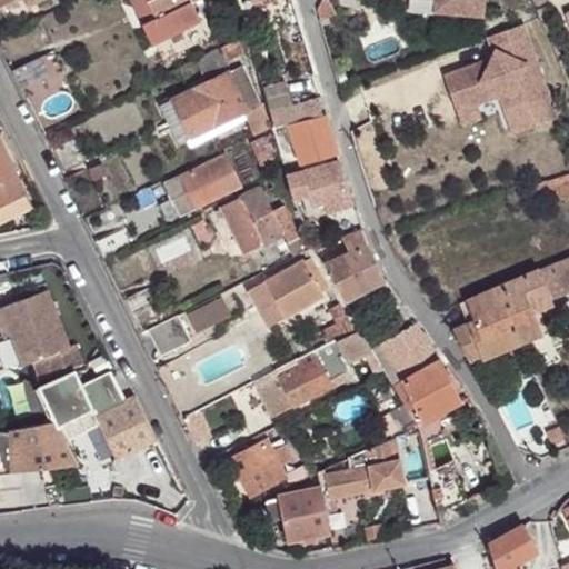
[(0,0),(0,11),(22,0),(28,10),(48,0),(0,0)]
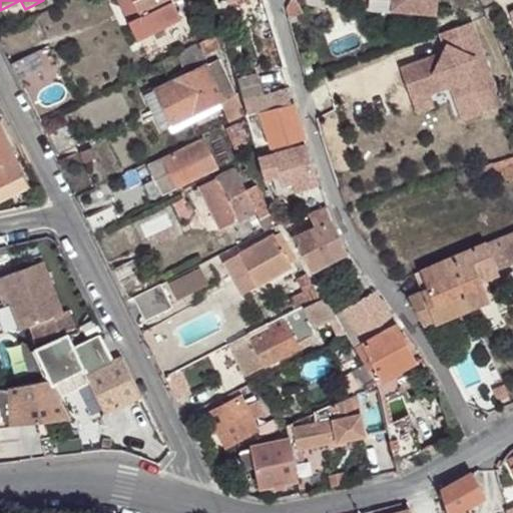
[(129,26),(138,44),(183,21),(174,3),(180,0),(118,0),(123,9),(134,3),(142,20),(131,25),(129,26)]
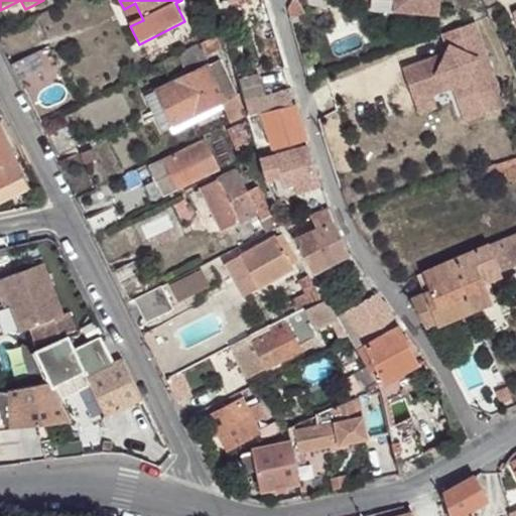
[(436,0),(384,0),(395,1),(393,13),(435,17),(436,0)]
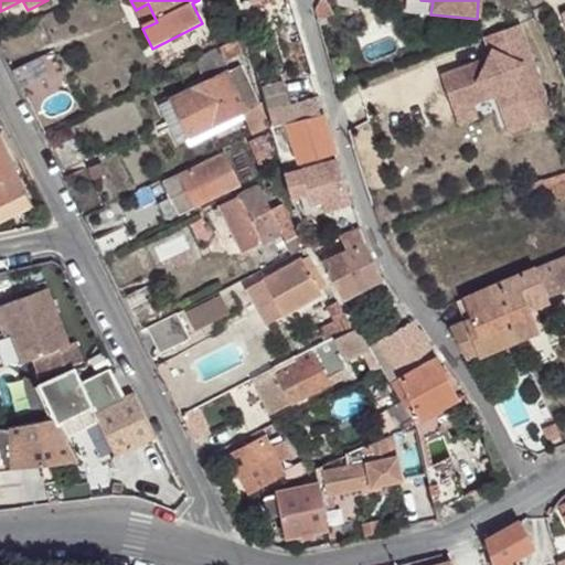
[(136,10),(145,28),(157,22),(148,3),(136,10)]
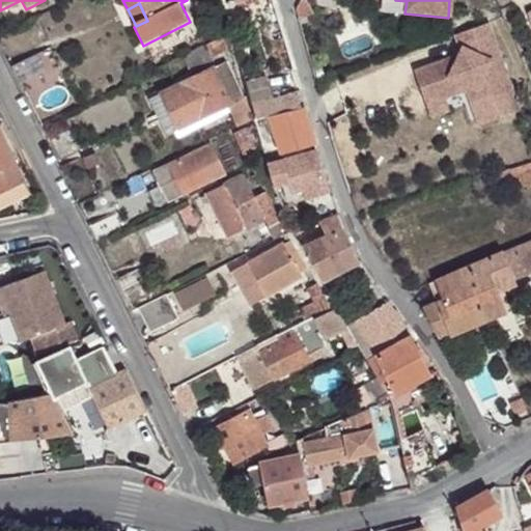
[(454,37),(458,50),(488,64),(497,61),(484,26),(454,37)]
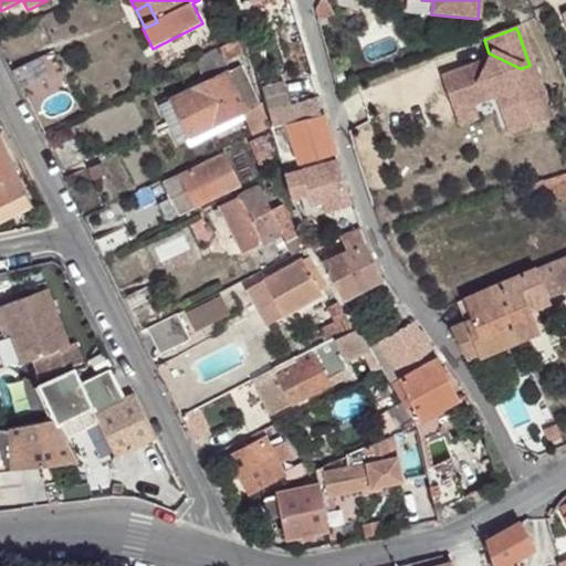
[(222,48),(229,62),(245,53),(240,39),(222,48)]
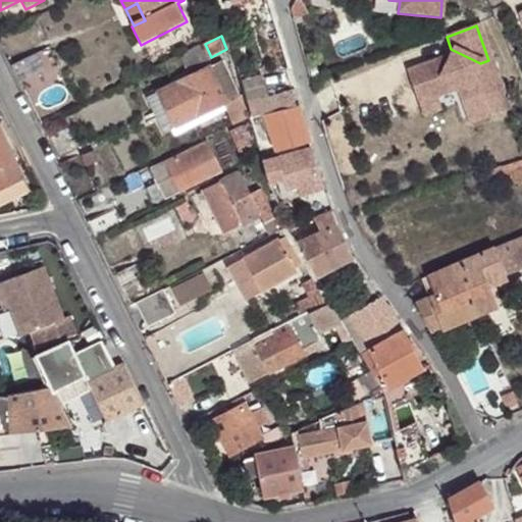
[(205,44),(181,55),(184,59),(190,72),(213,61),(211,57),(205,44)]
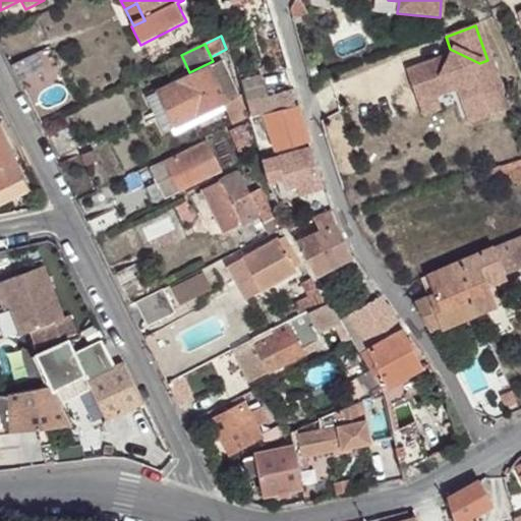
[(404,74),(420,120),(439,112),(435,99),(457,91),(462,104),(499,92),(487,60),(479,63),(450,49),(451,53),(448,59),(404,74)]
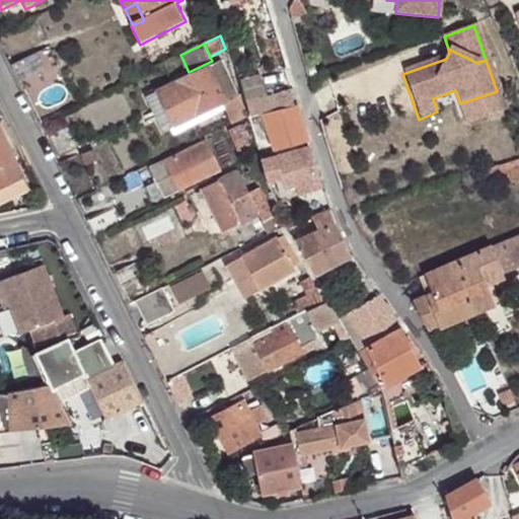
[(12,68),(25,92),(51,80),(39,55),(12,68)]
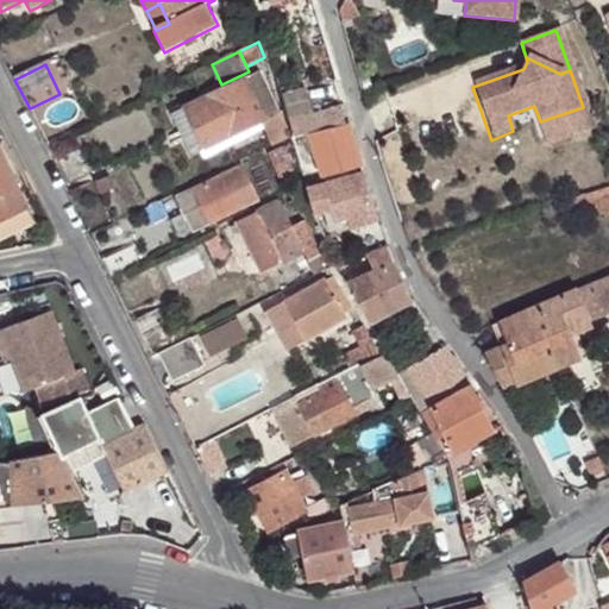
[(281,113),(287,110),(265,68),(259,70),(281,113)]
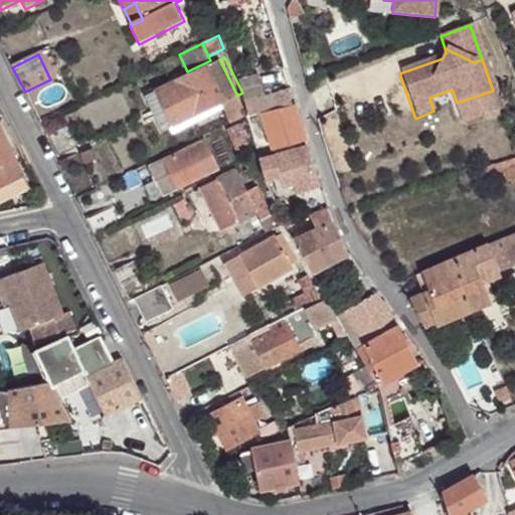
[(224,102),(237,96),(219,59),(156,92),(174,128),(224,102)]
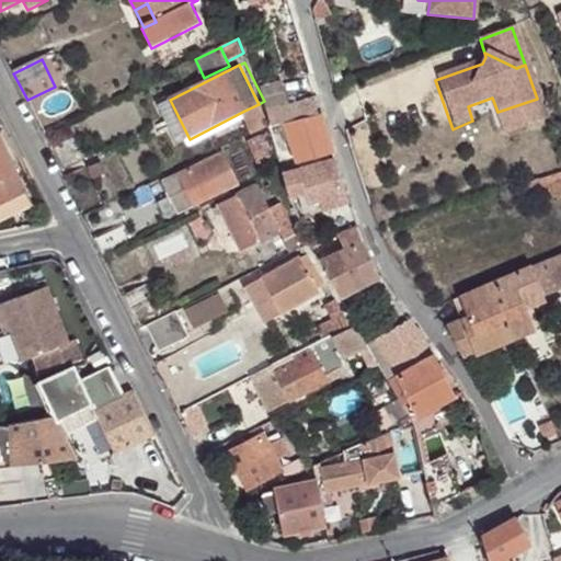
[(264,101),(265,107),(271,106),(287,102),(281,80),(260,87),(264,101)]
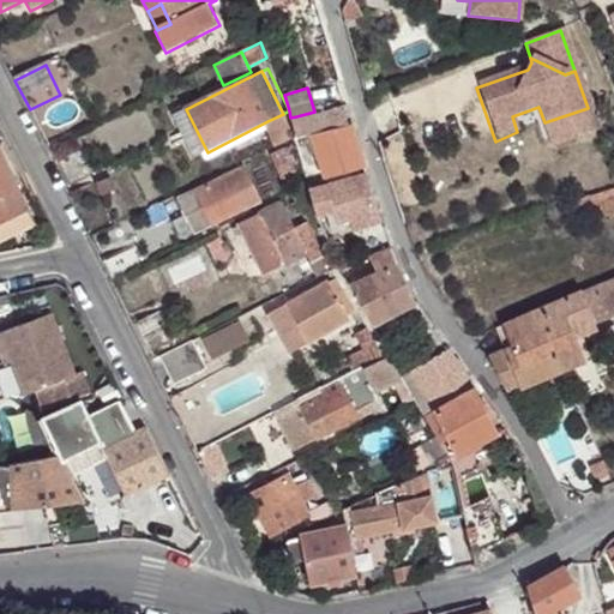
[(347,124),(342,106),(329,108),(333,127),(347,124)]
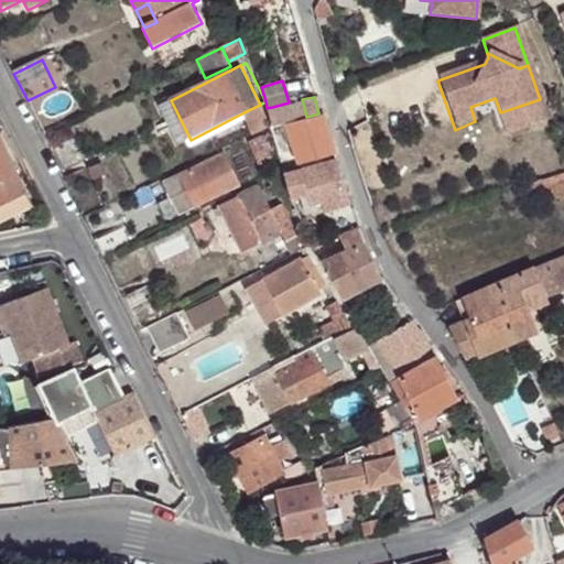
[(269,115),(272,125),(288,121),(306,117),(302,99),(301,100),(289,102),(272,107),(267,108),(269,115)]
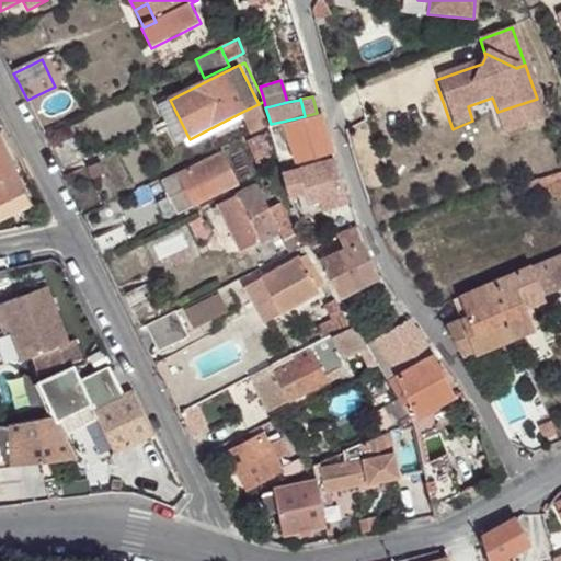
[(190,139),(170,100),(157,106),(176,146),(190,139)]
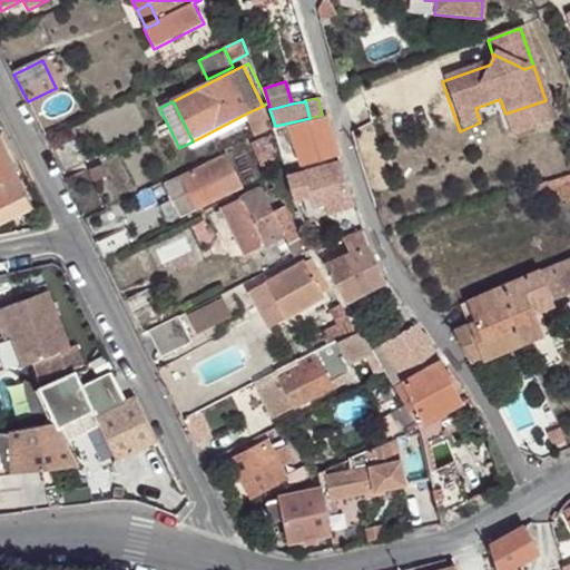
[(253,124),(272,116),(269,109),(268,102),(263,106),(248,112),(253,124)]
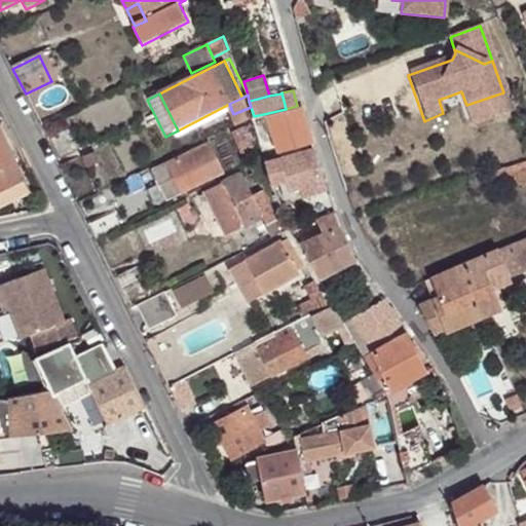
[(283,153),(311,142),(299,105),(297,106),(286,109),(268,113),(283,153)]
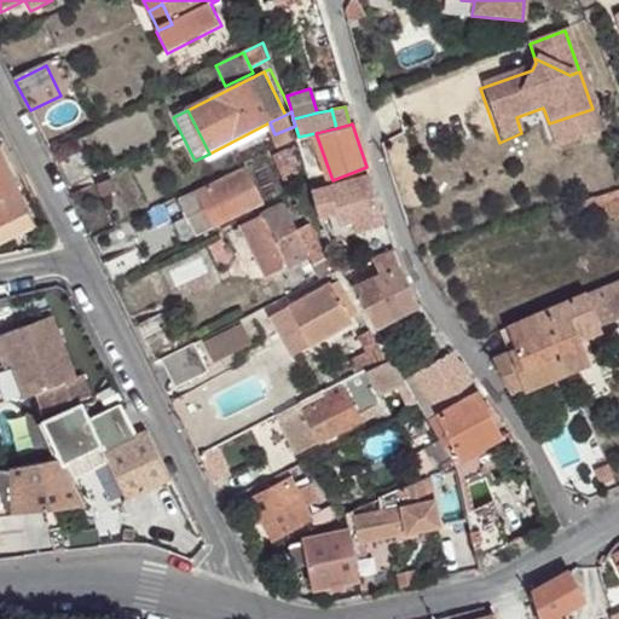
[(272,140),(277,149),(293,140),(288,132),(272,140)]
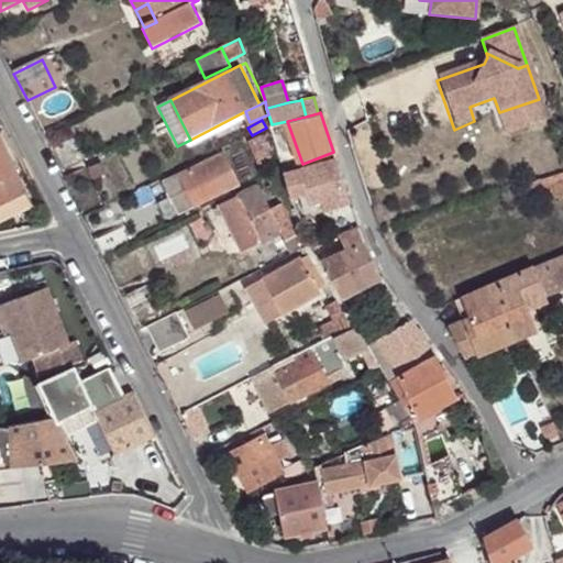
[(250,143),(262,168),(274,163),(262,138),(250,143)]
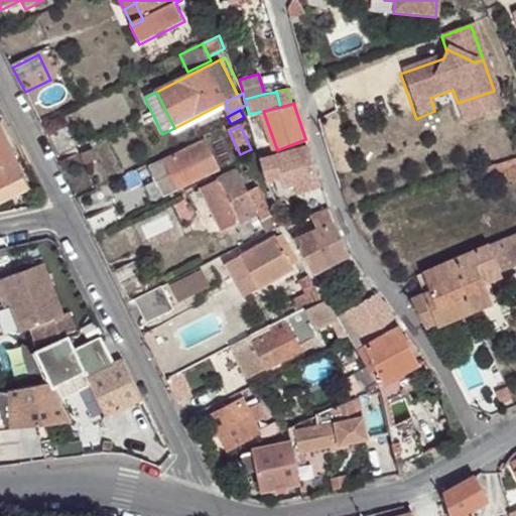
[(48,140),(57,159),(79,149),(69,131),(48,140)]
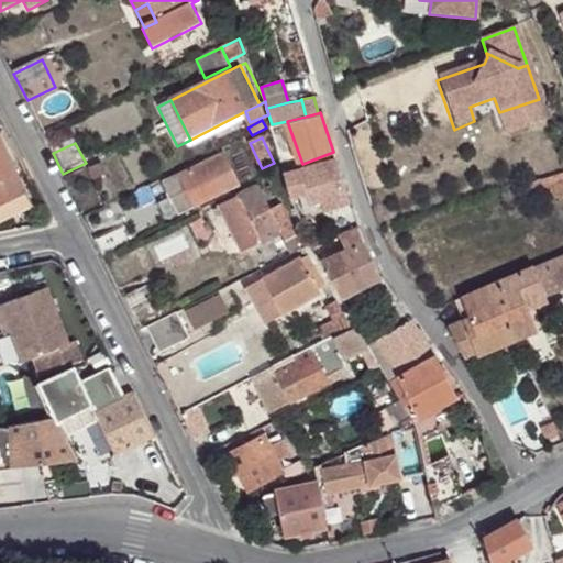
[(40,202),(36,195),(29,199),(0,144),(0,221),(2,220),(40,202)]
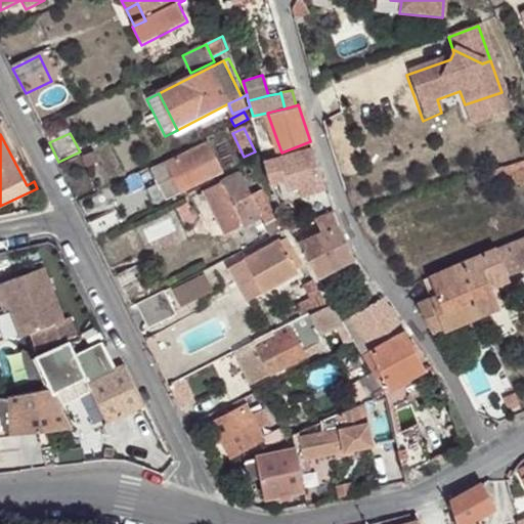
[(209,144),(170,164),(183,191),(221,172),(209,144)]
